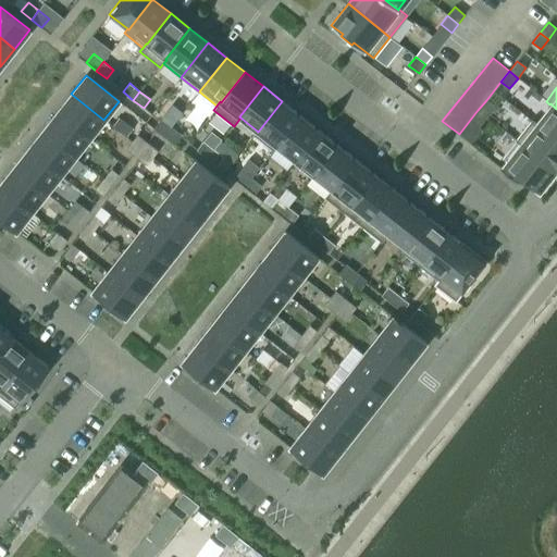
[(71,94),(57,112),(89,138),(103,120),(71,94)]
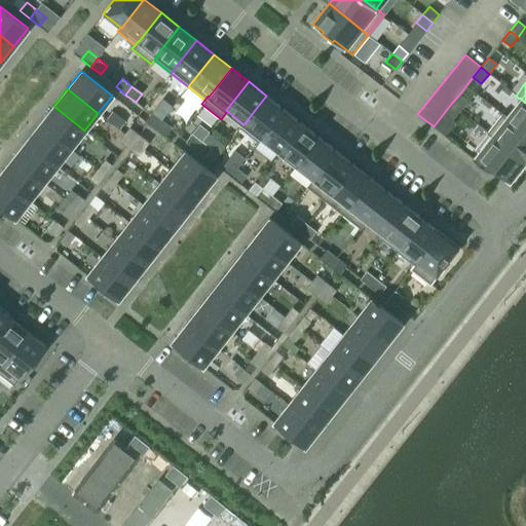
[(459,95),(451,104),(459,110),(467,101),(459,95)]
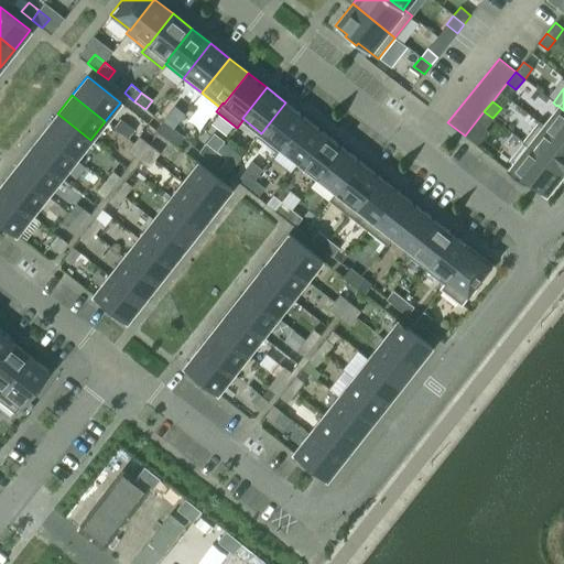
[(260,132),(257,137),(277,152),(281,149),(280,148),(304,117),(285,102),(261,133),(260,132)]
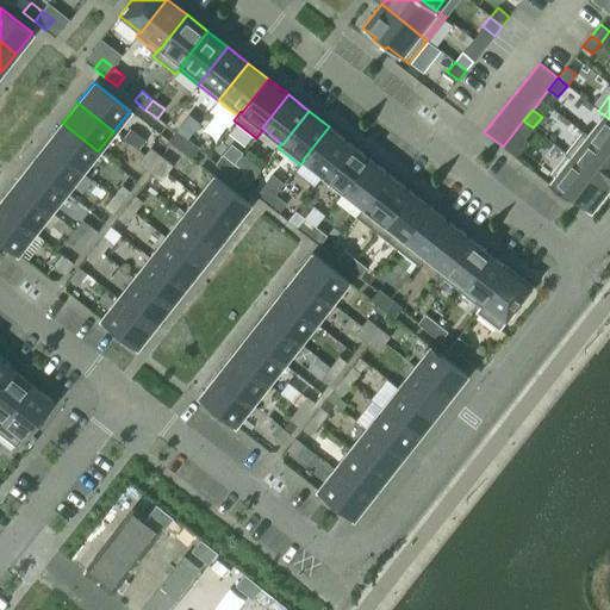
[(586,135),(609,154),(609,119),(603,114),(586,135)]
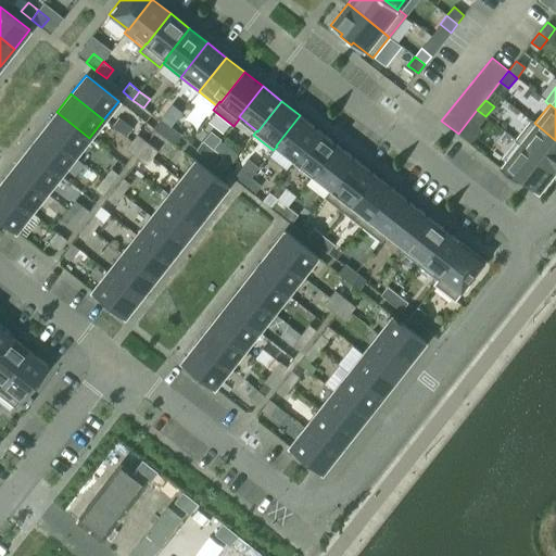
[(477,110),(469,119),(478,127),(485,116),(477,110)]
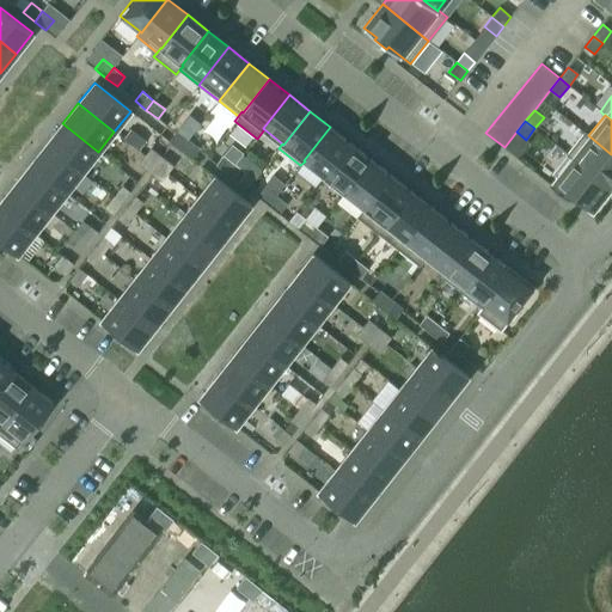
[(62,123),(47,144),(81,172),(98,152),(62,123)]
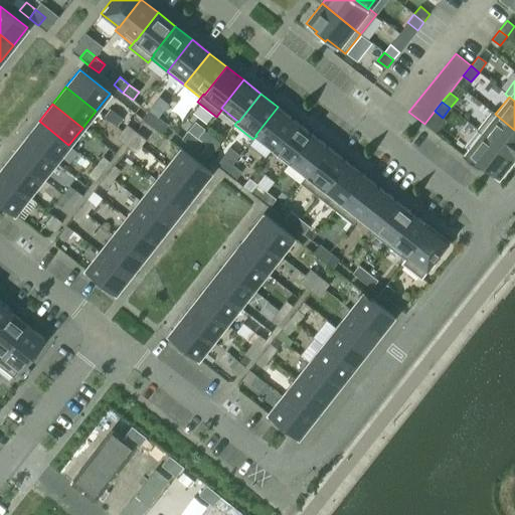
[(278,107),(255,135),(256,136),(273,149),(295,121),(278,107)]
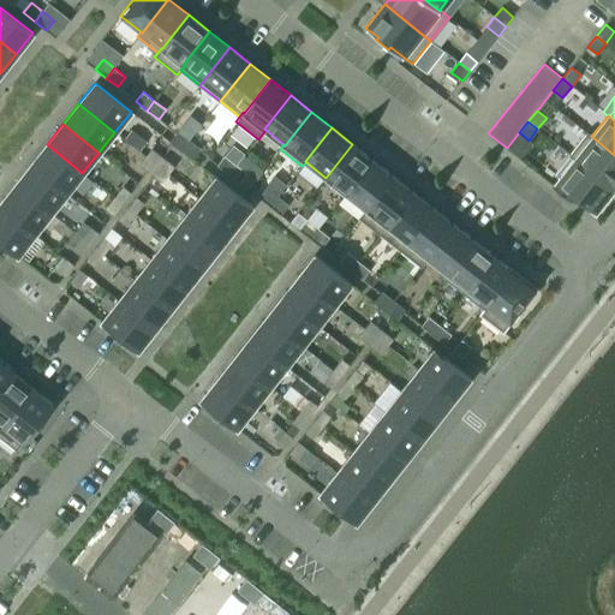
[(178,132),(169,142),(173,144),(181,150),(189,141),(178,132)]
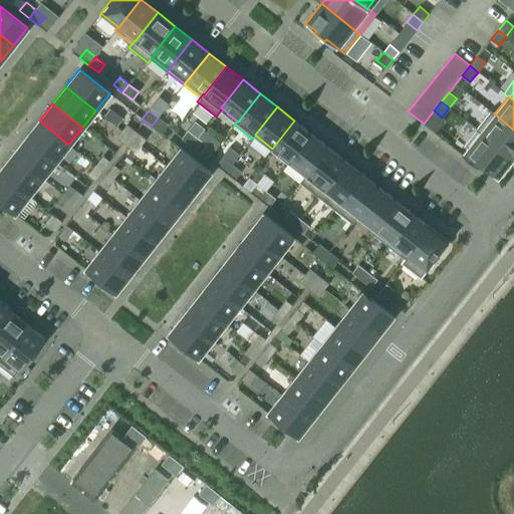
[(491,110),(475,130),(479,133),(480,132),(513,158),(513,156),(513,130),(494,113),(491,110)]
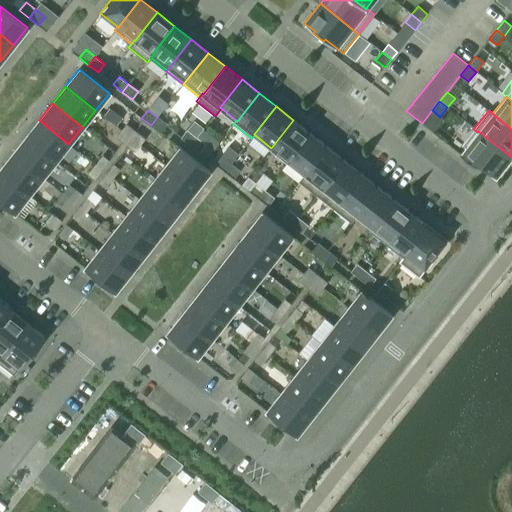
[(157,117),(151,125),(154,127),(160,132),(167,125),(157,117)]
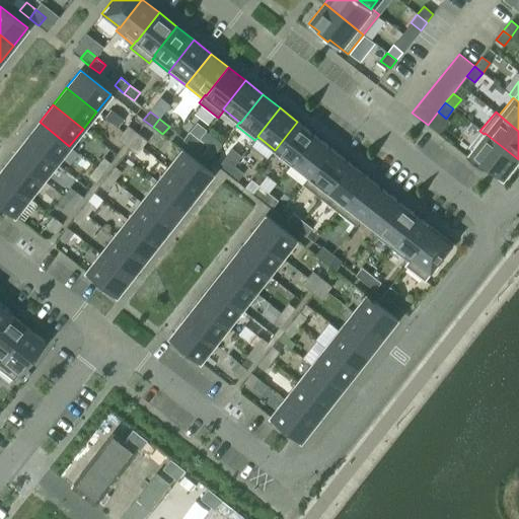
[(40,122),(25,139),(56,163),(69,146),(40,122)]
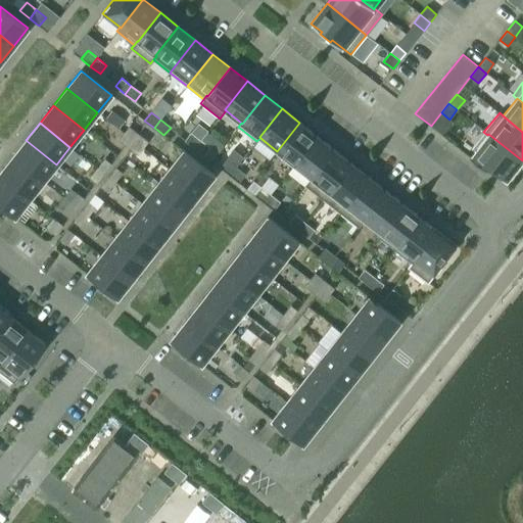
[(299,123),(277,151),(294,164),(317,136),(299,123)]
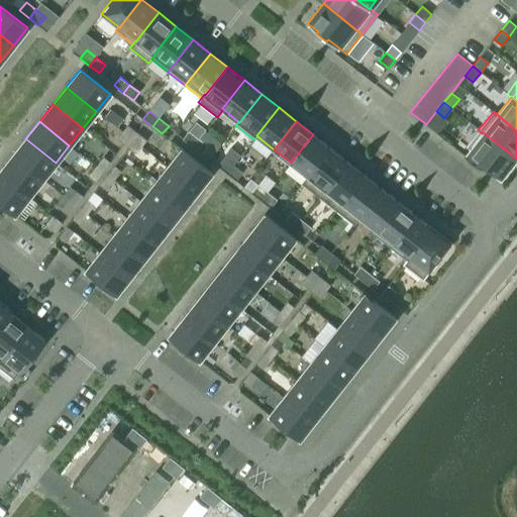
[(127,125),(122,131),(131,139),(137,132),(127,125)]
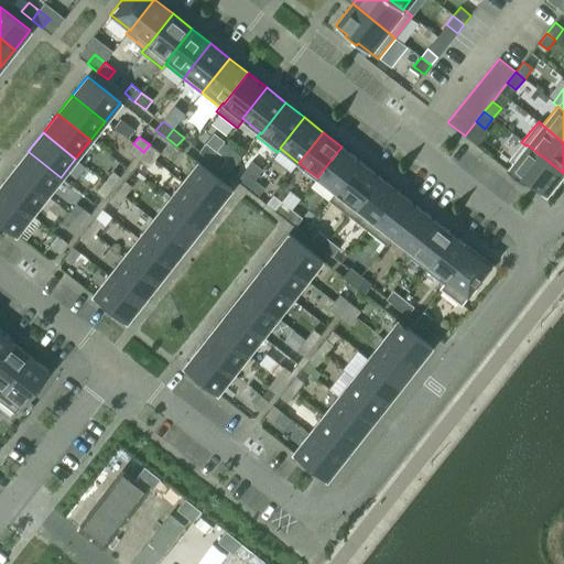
[(133,143),(128,151),(136,156),(138,159),(143,152),(133,143)]
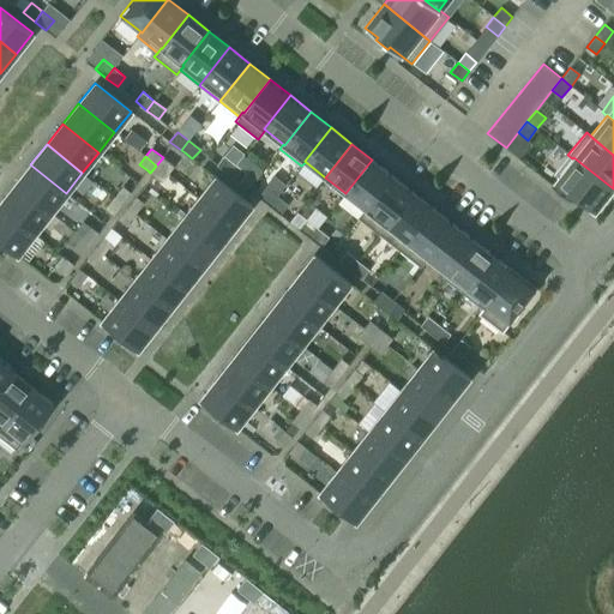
[(224,156),(217,166),(228,174),(235,164),(224,156)]
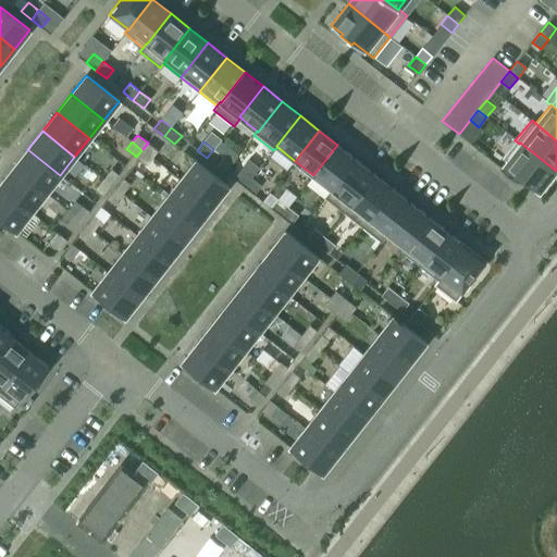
[(148,143),(141,150),(152,158),(158,151),(148,143)]
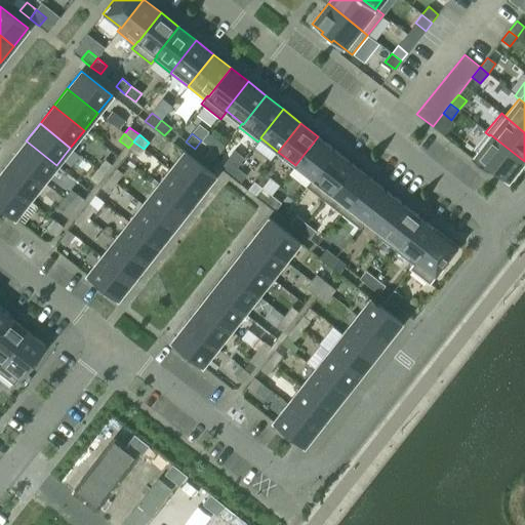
[(489,135),(472,158),(485,168),(488,165),(509,180),(524,161),(490,134),(489,135)]
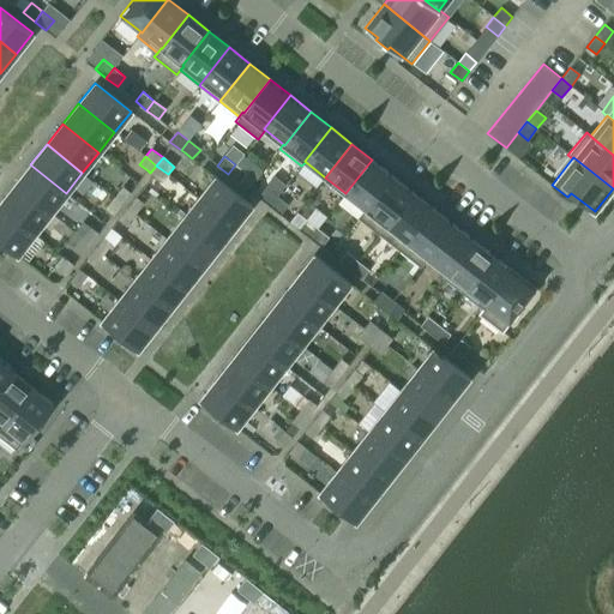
[(372,160),(345,193),(365,209),(366,209),(392,175),(372,160)]
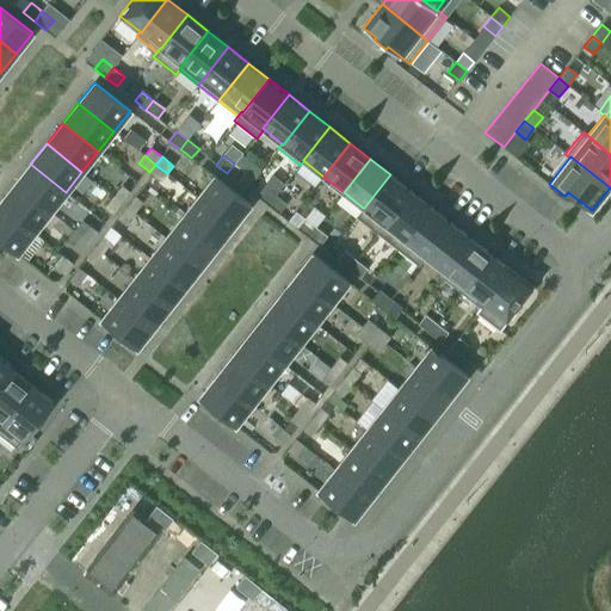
[(30,164),(14,184),(50,213),(66,192),(30,164)]
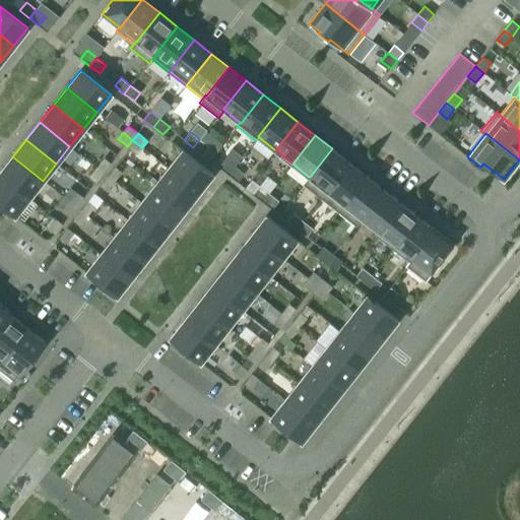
[(199,139),(193,147),(202,155),(209,147),(199,139)]
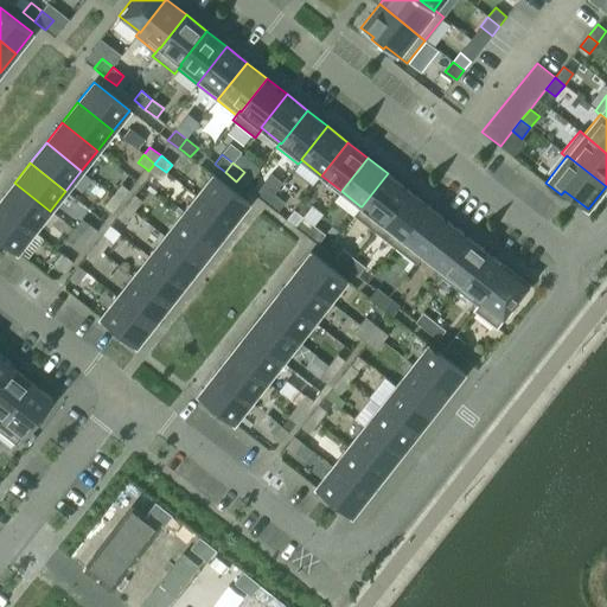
[(154,164),(148,171),(151,173),(160,180),(166,172),(154,164)]
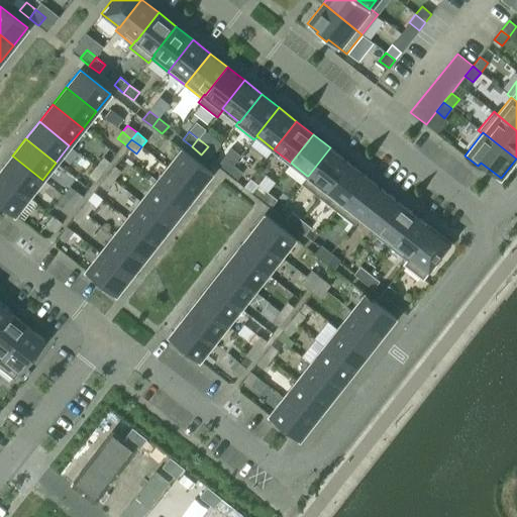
[(307,176),(301,183),(319,197),(347,162),(330,147),(308,176),(307,176)]
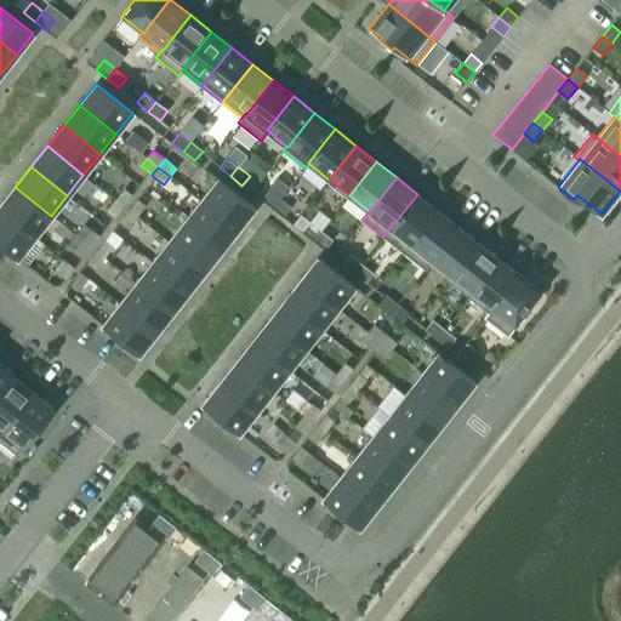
[(217,180),(200,200),(237,229),(255,208),(217,180)]
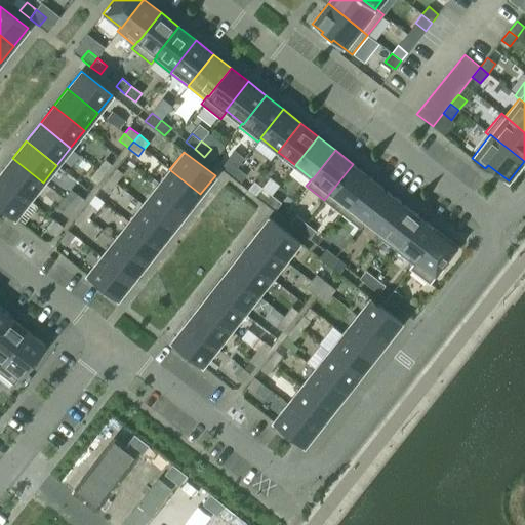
[(12,158),(0,173),(0,176),(29,200),(43,183),(12,158)]
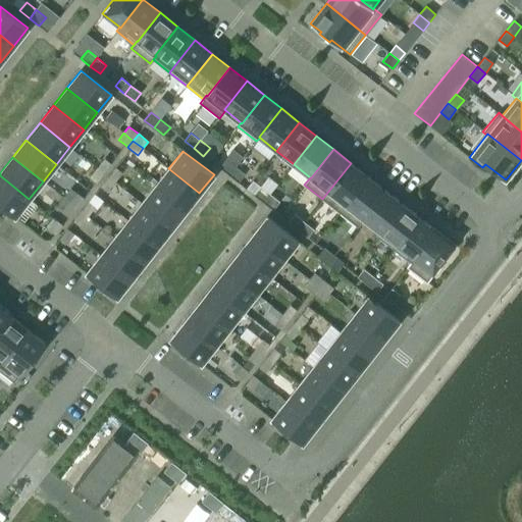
[(104,159),(97,168),(103,173),(111,164),(104,159)]
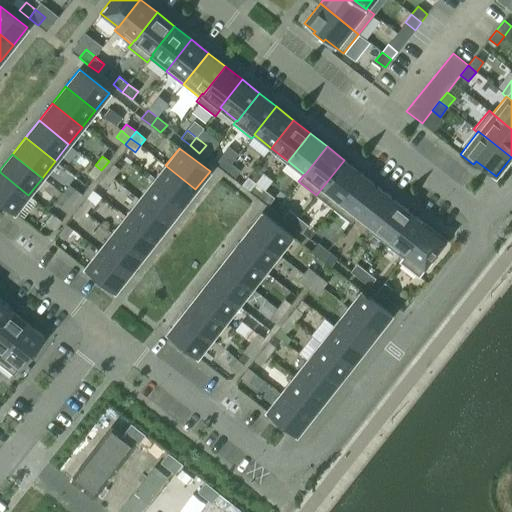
[(221,156),(215,164),(218,167),(224,172),(231,163),(221,156)]
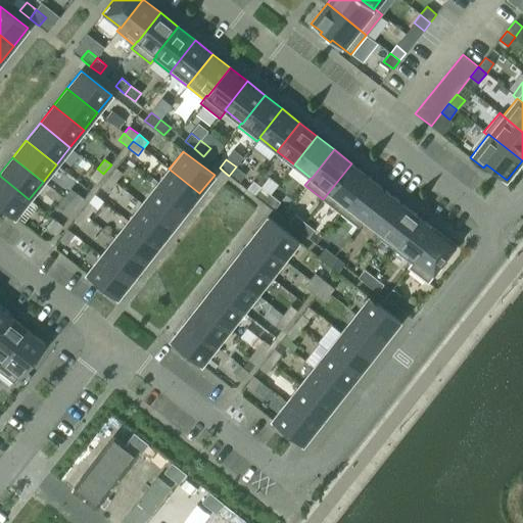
[(351,163),(323,199),(340,214),(369,177),(351,163)]
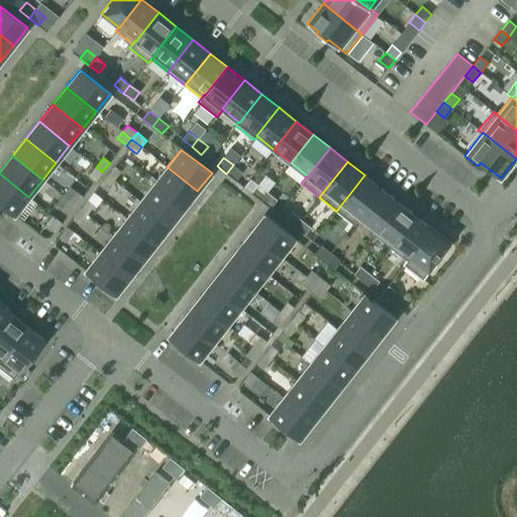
[(233,165),(226,174),(234,180),(235,181),(242,173),(233,165)]
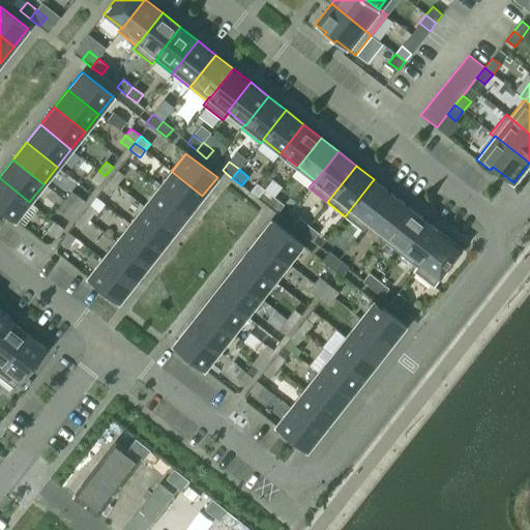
[(117,170),(110,180),(116,185),(124,175),(117,170)]
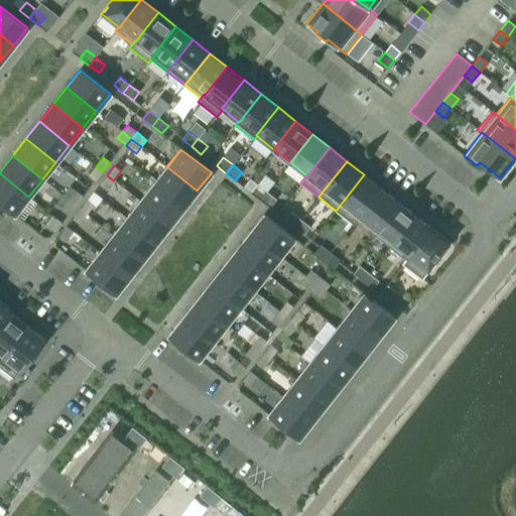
[(96,166),(89,175),(95,180),(102,171),(96,166)]
